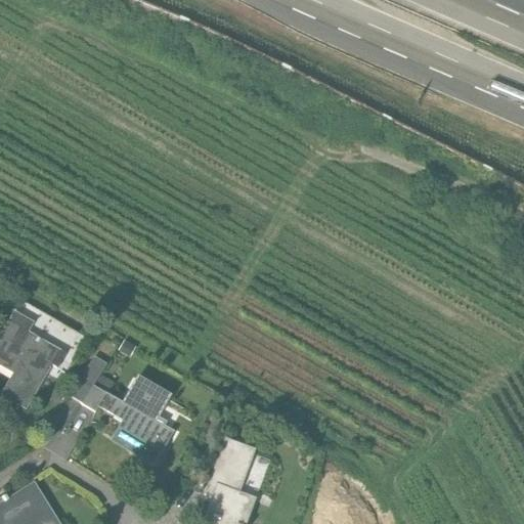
[(34,321),(13,310),(0,333),(0,363),(13,372),(1,393),(28,408),(52,362),(57,365),(66,350),(29,331),(34,321)]
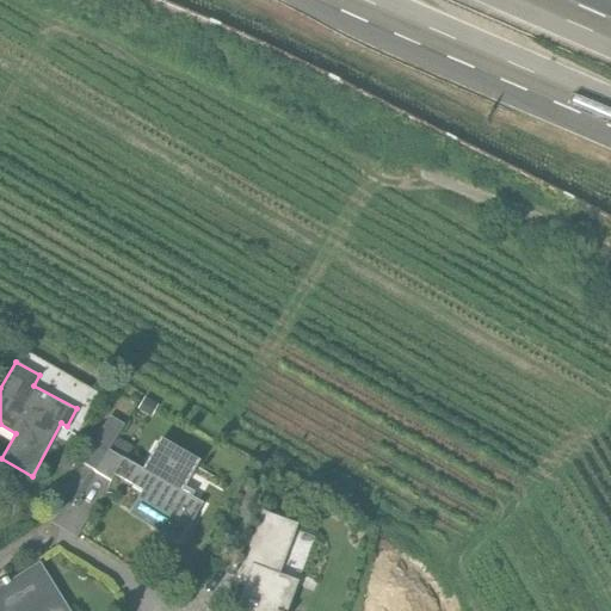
[(125,421),(109,412),(81,457),(111,475),(113,470),(124,454),(111,445),(125,421)]
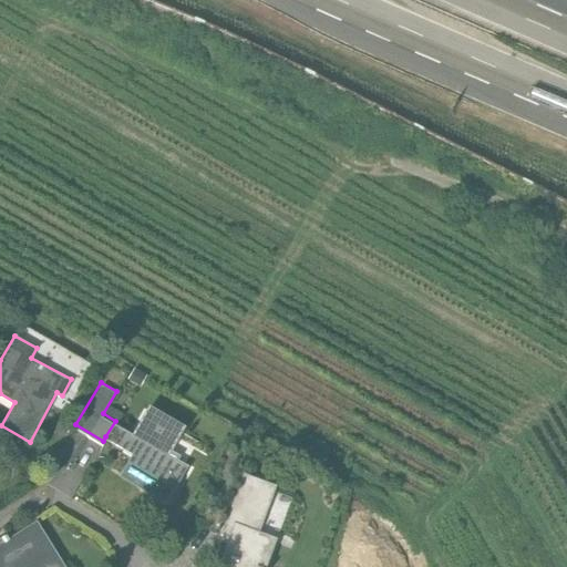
[(134,432),(115,421),(105,436),(132,453),(121,473),(167,501),(189,465),(178,459),(181,454),(172,449),(185,425),(151,405),(134,432)]
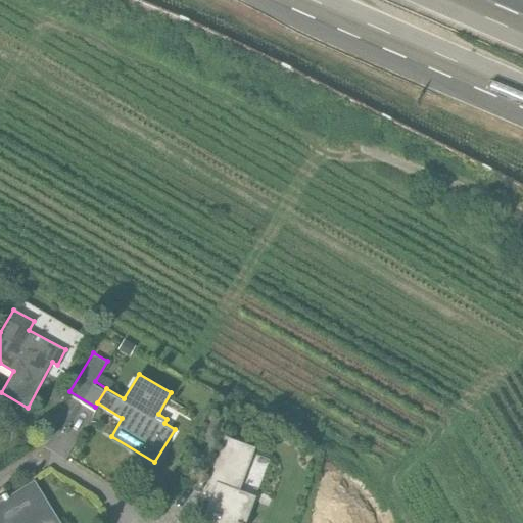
[(203,489),(211,492),(217,481),(238,490),(254,446),(225,435),(203,489)]
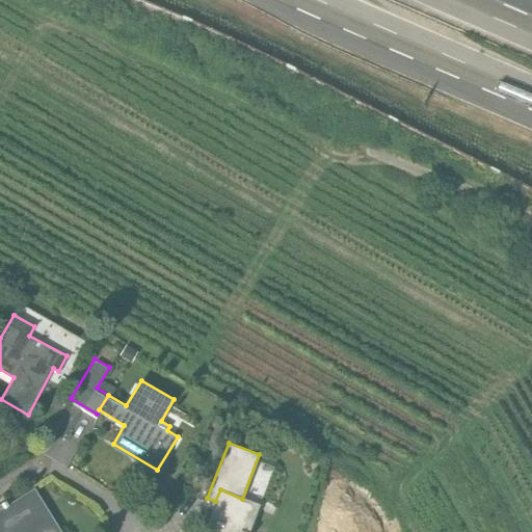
[(62,531),(35,488),(0,509),(0,531),(62,531)]
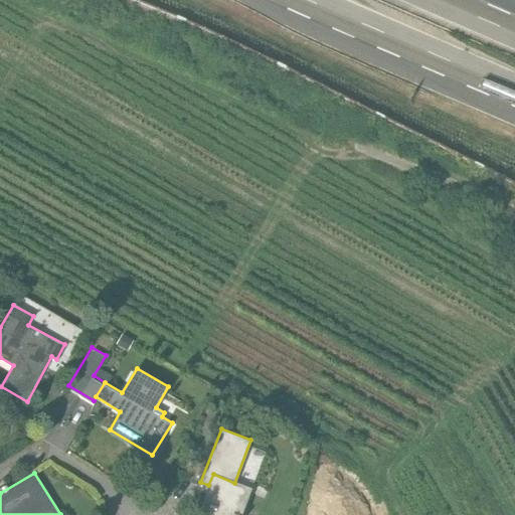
[(240,514),(251,489),(234,483),(213,474),(208,485),(196,514),(240,514)]
